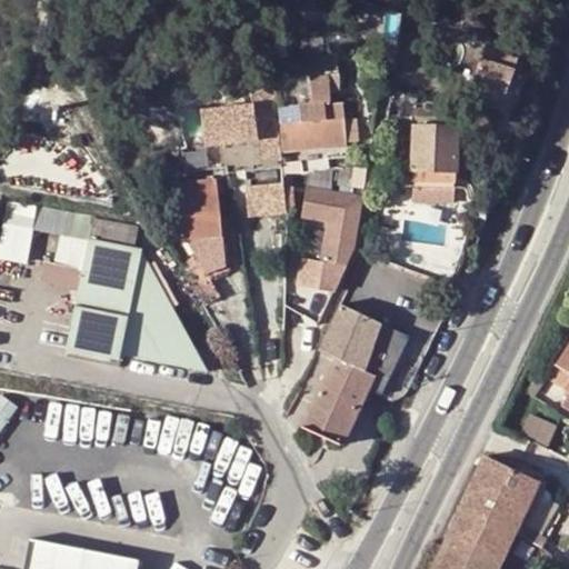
[(323,38),(300,40),(302,58),(325,56),(323,38)]
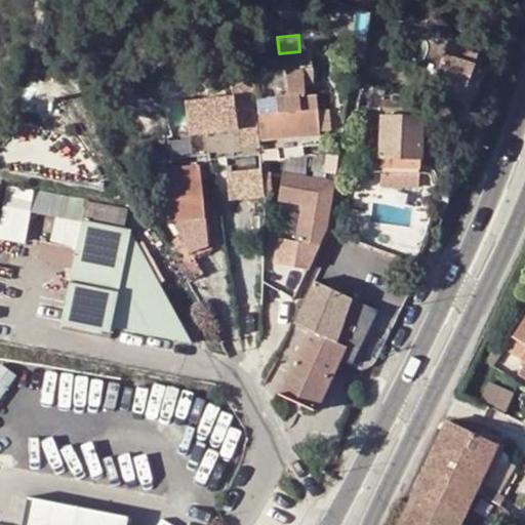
[(466,46),(450,42),(441,74),(469,82),(475,63),(462,56),(466,46)]
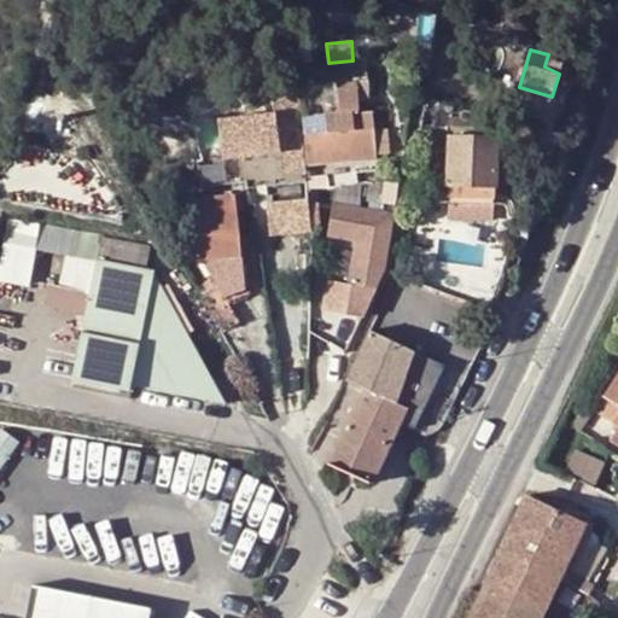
[(301,135),(304,164),(378,159),(378,155),(375,132),(375,129),(374,129),(372,109),(359,110),(357,101),(369,100),(366,62),(337,64),(340,112),(325,114),(326,133),(301,135)]
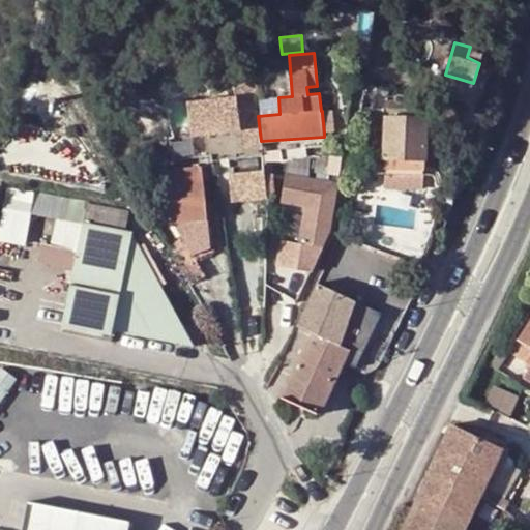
[(261,141),(258,116),(257,99),(254,78),(231,81),(233,100),(185,107),(190,140),(237,133),(240,152),(262,149),(261,141)]
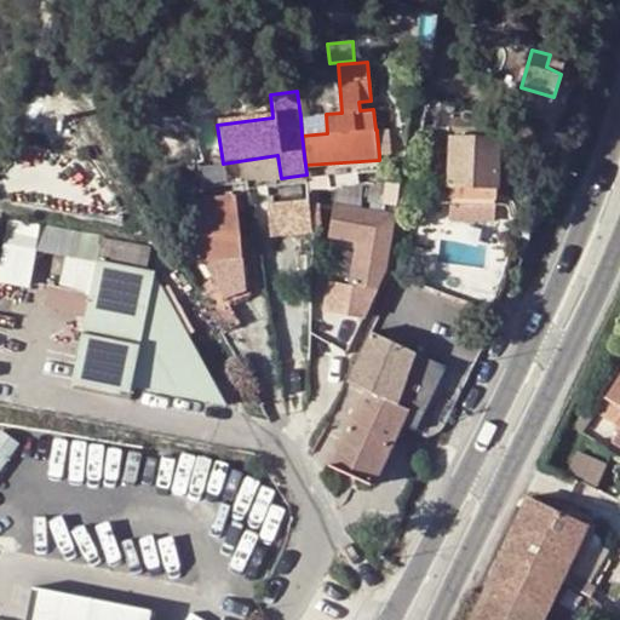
[(326,114),(300,116),(302,136),(327,133),(326,114)]
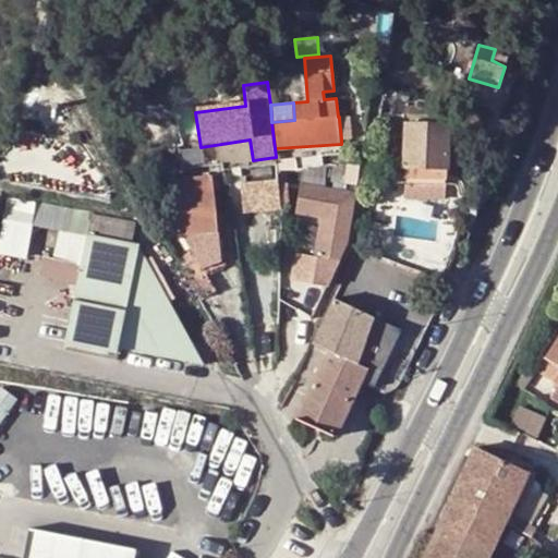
[(339,119),(341,140),(352,140),(350,117),(339,119)]
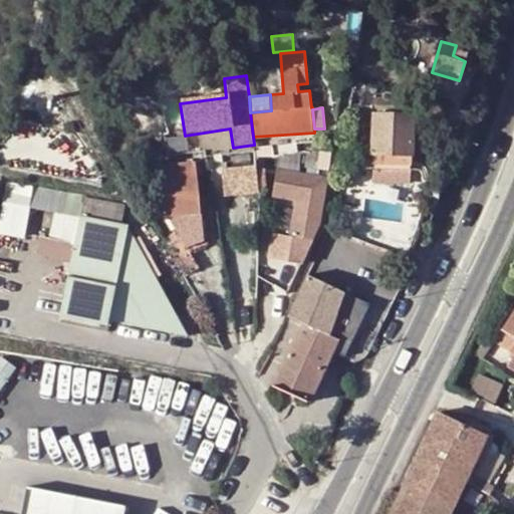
[(416,113),(374,112),(373,155),(414,156),(416,113)]
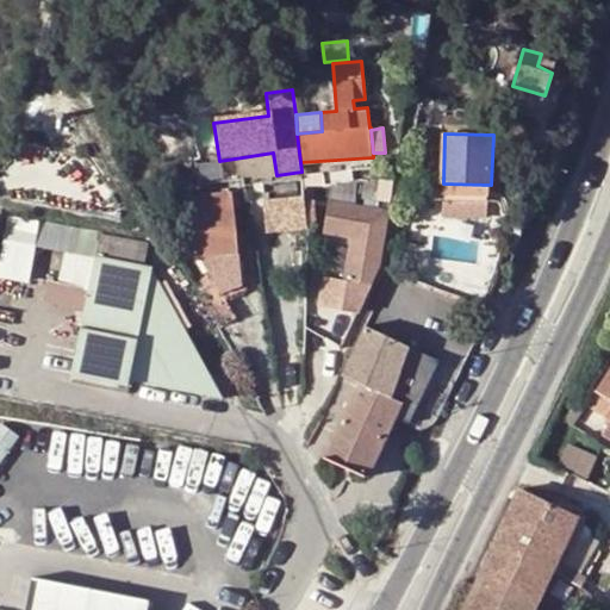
[(375,184),(361,181),(359,199),(373,200),(375,184)]
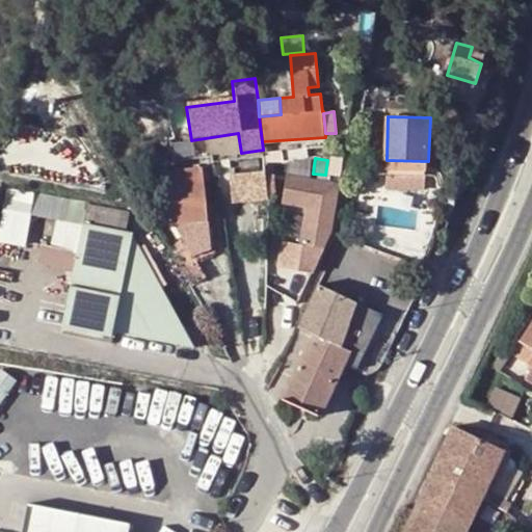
[(387,160),(386,189),(427,191),(428,161),(387,160)]
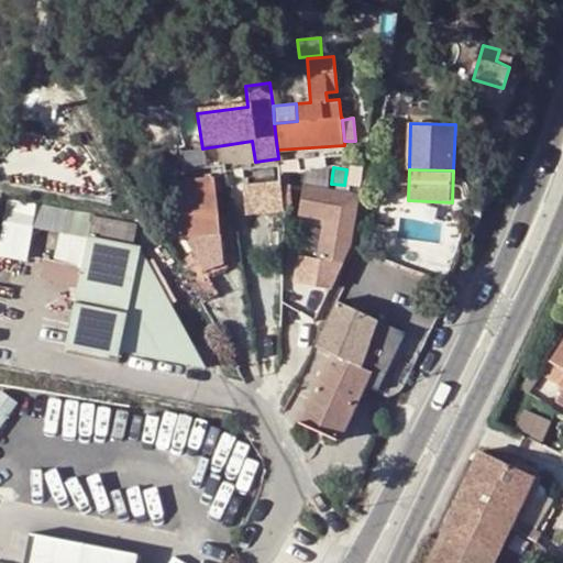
[(176,256),(201,302),(216,294),(203,273),(222,265),(214,178),(181,180),(183,199),(176,201),(178,230),(189,249),(176,256)]
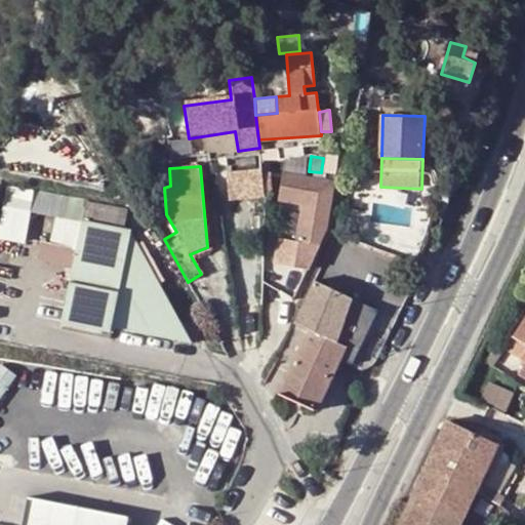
[(235,168),(236,198),(274,196),(272,166),(235,168)]
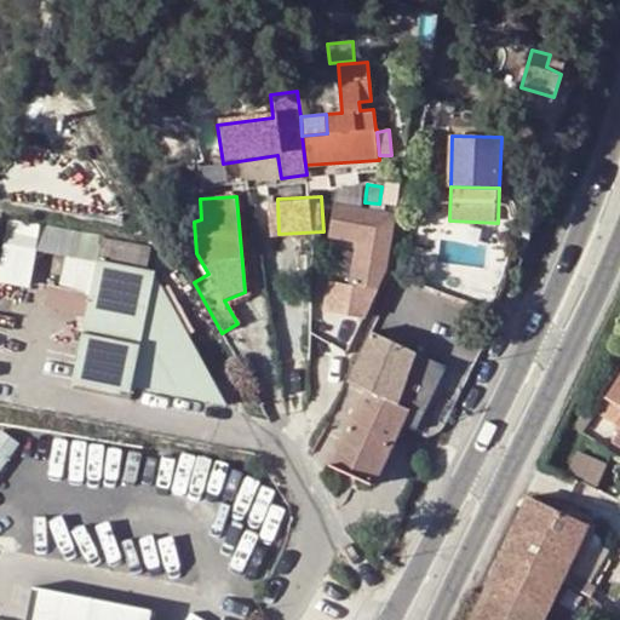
[(395,216),(336,204),(329,234),(360,239),(350,283),(329,280),(323,308),(362,317),(384,270),(395,216)]
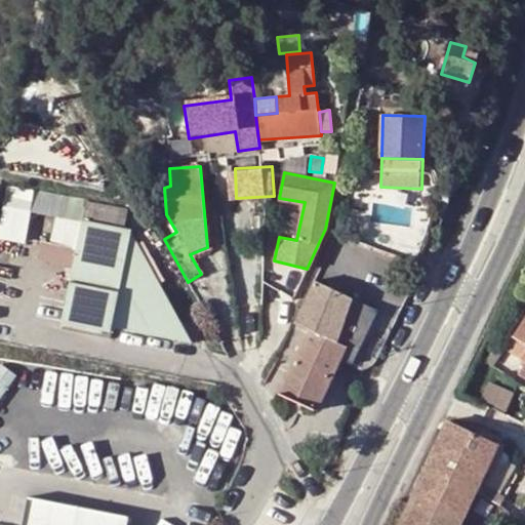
[(83,211),(84,202),(85,198),(8,186),(0,227),(0,238),(23,242),(28,211),(54,215),(49,244),(76,249),(82,218),(86,219),(87,211),(83,211)]
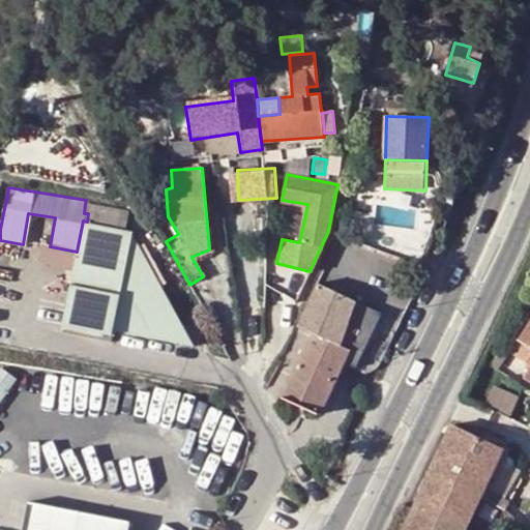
[(88,213),(87,222),(125,229),(128,211),(85,204),(84,213),(88,213)]
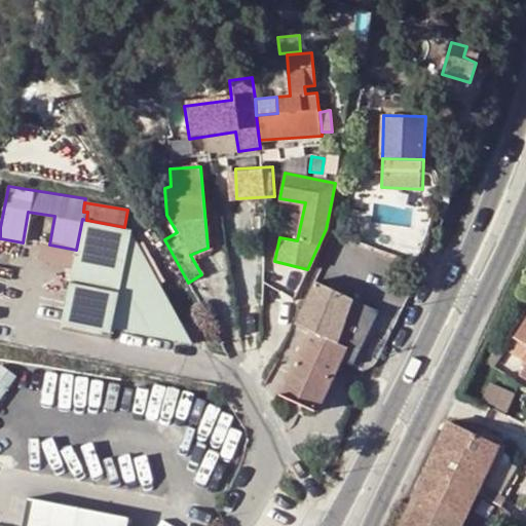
[(76,250),(64,324),(113,332),(114,327),(195,340),(129,228),(124,227),(86,220),(82,219),(76,250)]
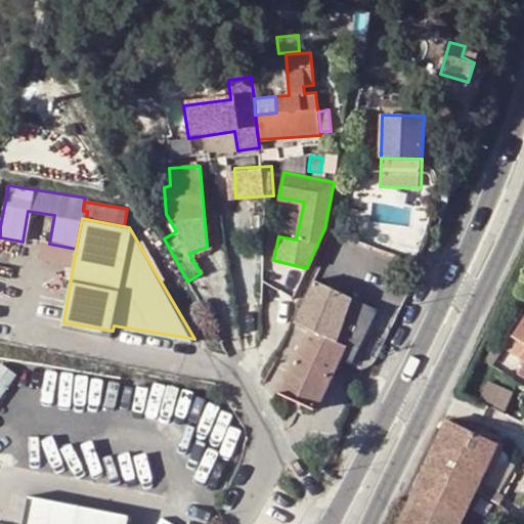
[(383,313),(326,287),(312,280),(293,319),(308,328),(277,392),(313,410),(338,357),(357,366),(383,313)]
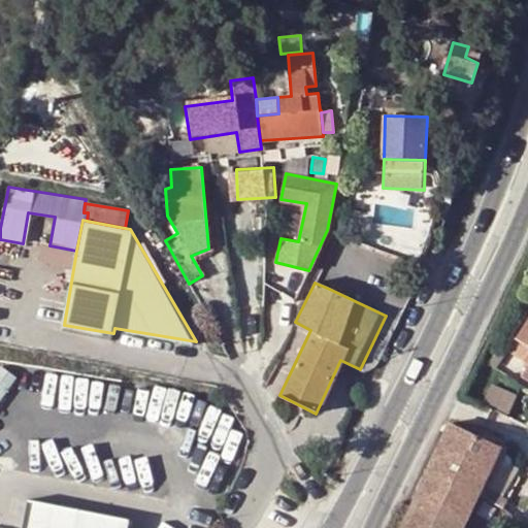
[(527,317),(506,351),(527,365),(527,317)]
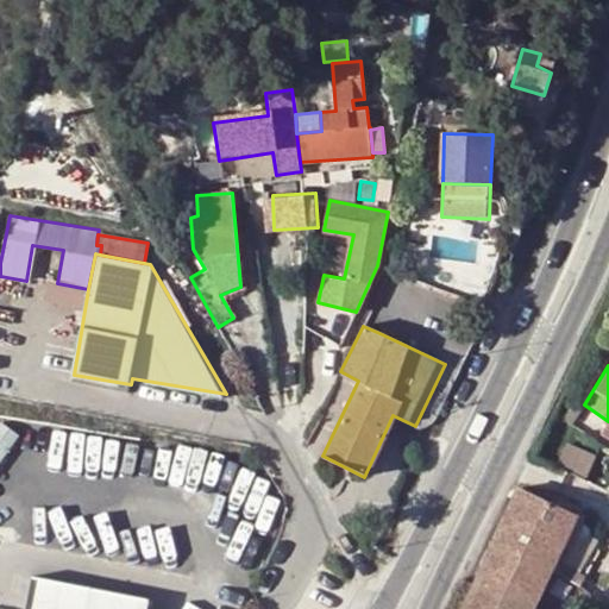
[(565,445),(554,466),(582,479),(591,458),(565,445)]
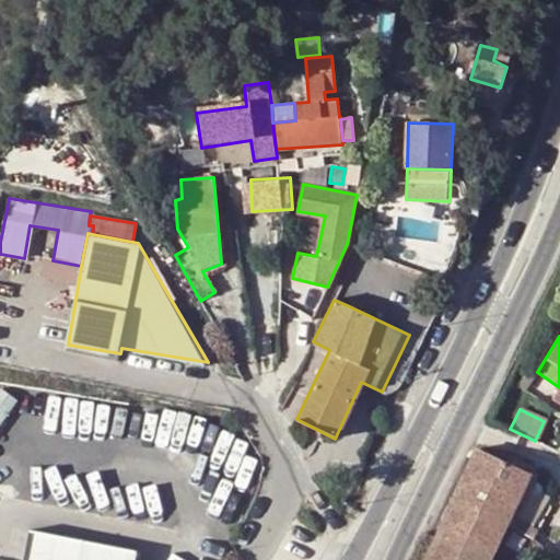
[(506,463),(477,450),(454,500),(506,525),(511,516),(516,504),(531,475),(506,463)]
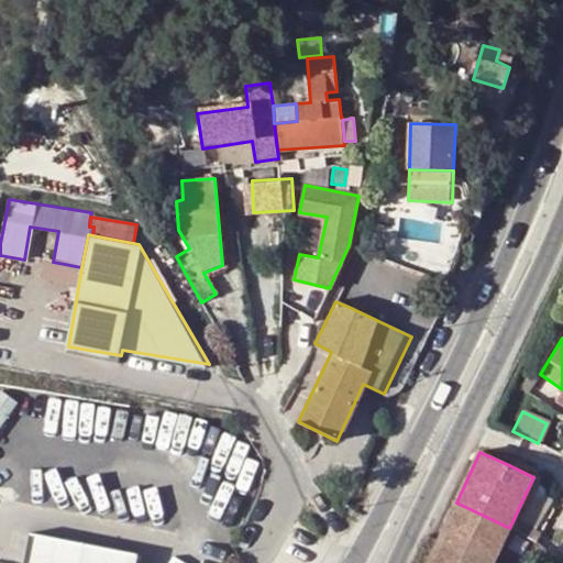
[(512,459),(509,465),(533,477),(537,471),(512,459)]
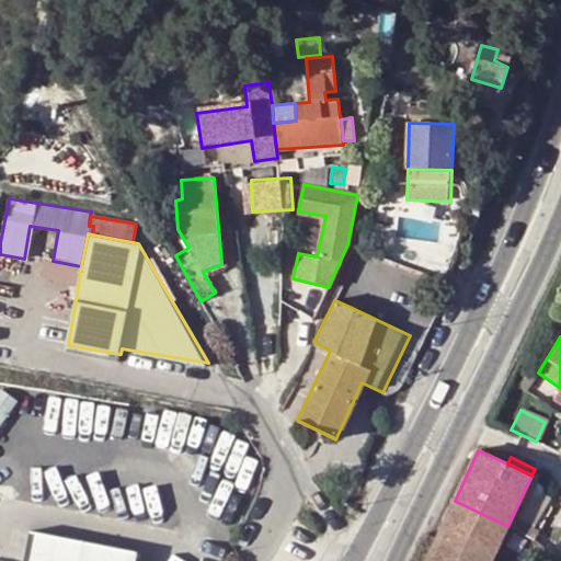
[(539,479),(531,476),(517,505),(525,508),(539,479)]
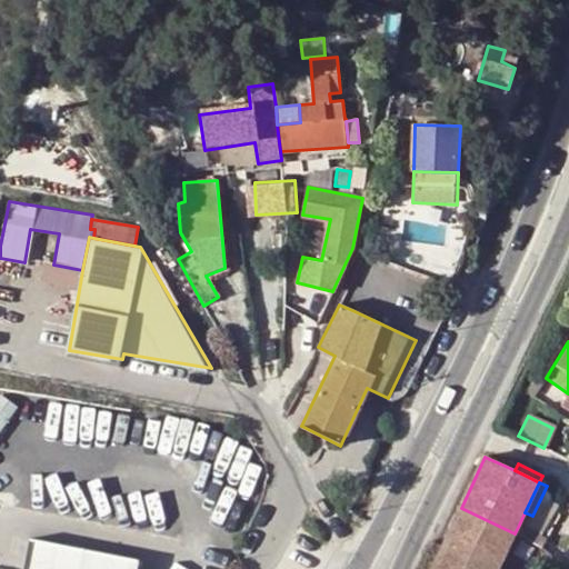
[(461,508),(432,568),(498,568),(513,538),(515,533),(461,508)]
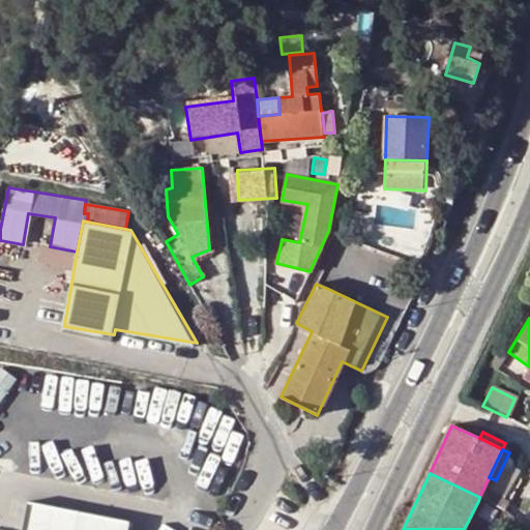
[(483,489),(479,497),(504,511),(508,503),(483,489)]
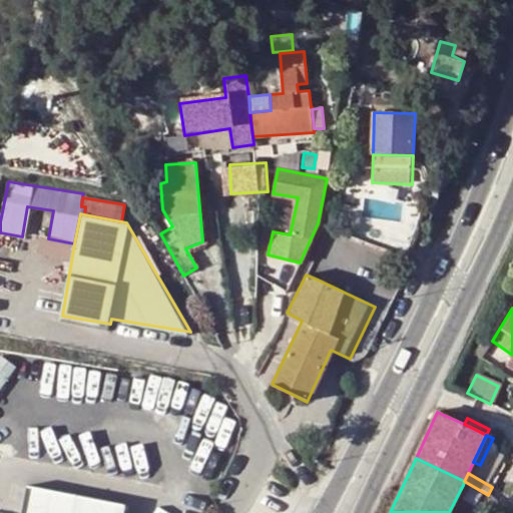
[(126,512),(128,505),(29,486),(23,512),(126,512)]
